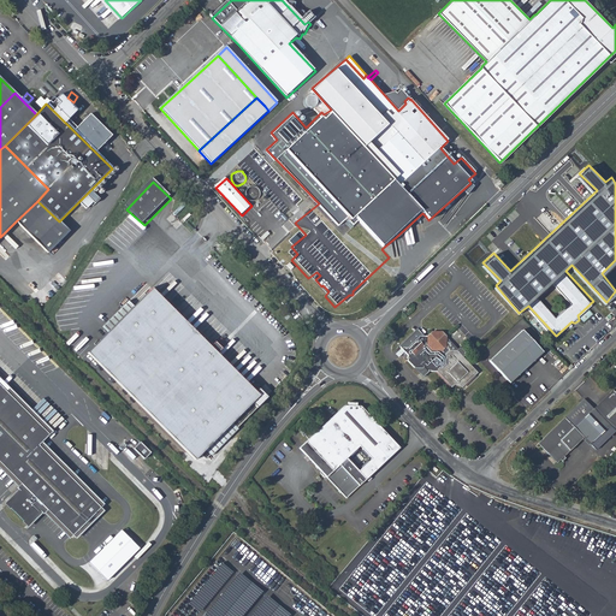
[(253,187),(250,188),(248,189),(247,190),(247,193),(247,195),(248,197),(249,200),(252,201),(254,201),(256,200),(259,199),(260,197),(261,195),(261,193),(260,190),(259,189),(258,187),(255,187),(253,187)]
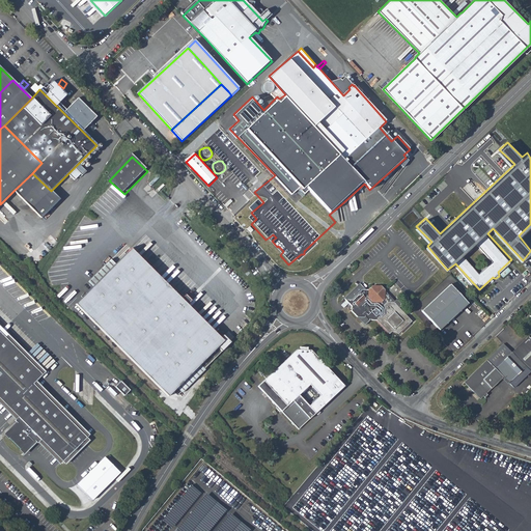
[(32,173),(14,191),(42,219),(60,200),(51,191),(32,173)]
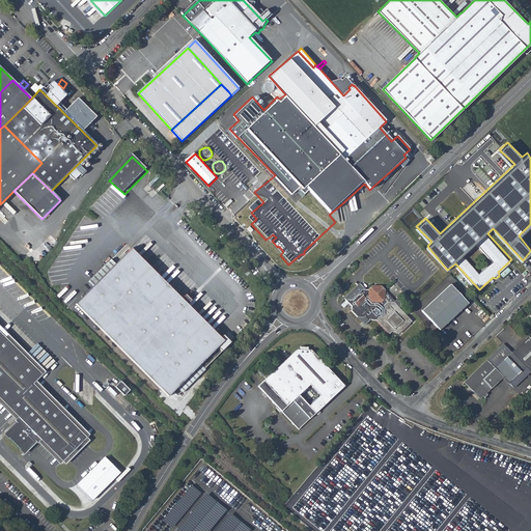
[(364,184),(341,204),(344,207),(367,187),(364,184)]
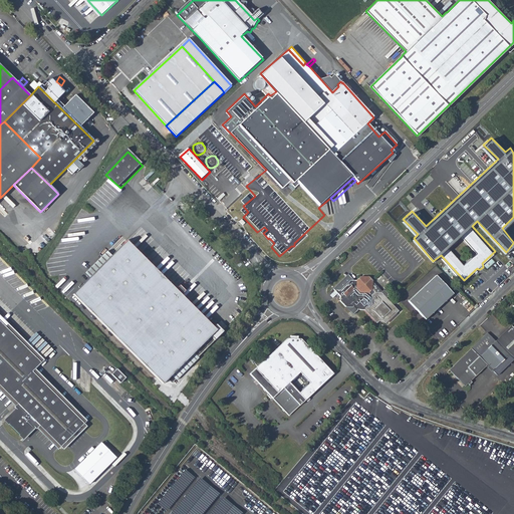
[(247,199),(242,193),(233,202),(239,207),(247,199)]
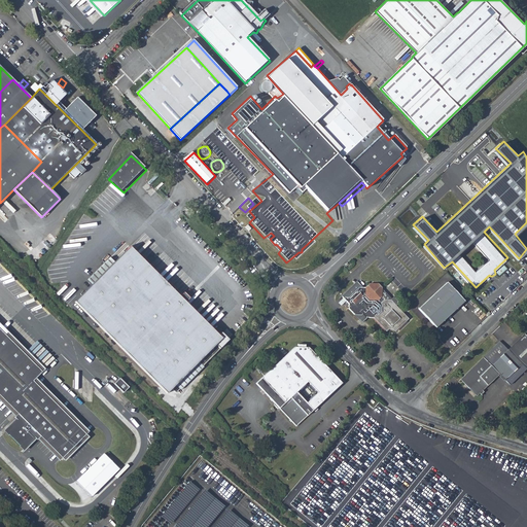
[(327,226),(313,240),(319,247),(335,234),(327,226)]
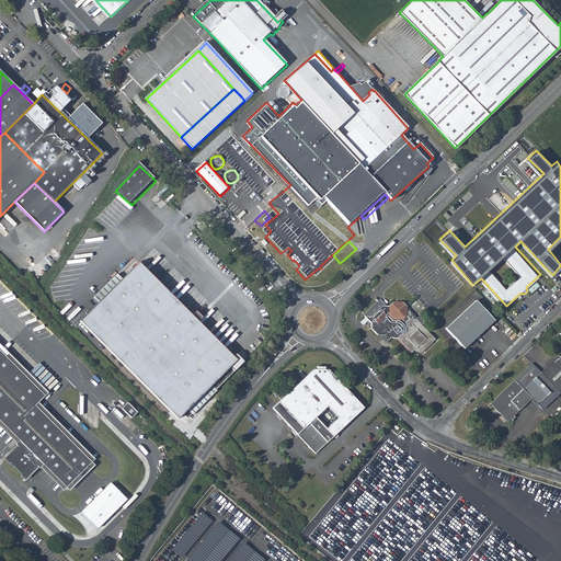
[(80,317),(178,415),(182,411),(185,408),(209,384),(229,364),(236,357),(233,355),(138,260),(121,276),(98,300),(80,317)]
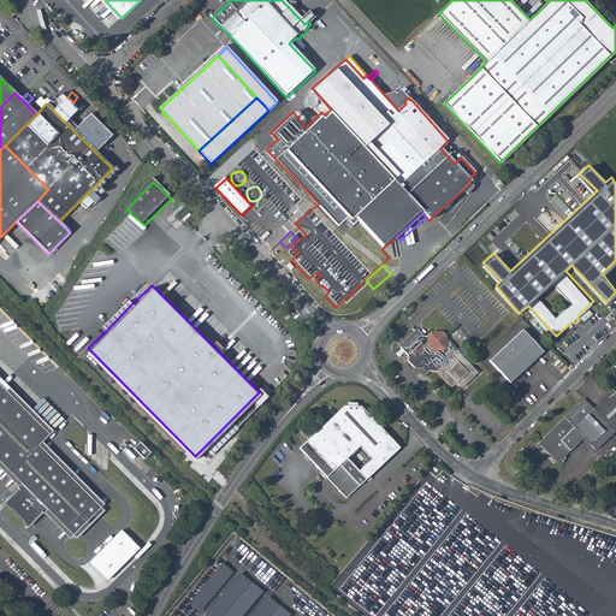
[(132,303),(129,300),(102,325),(107,330),(132,303)]
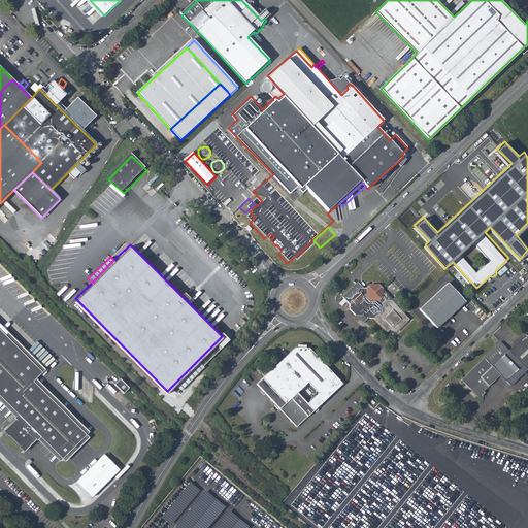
[(421,306),(439,325),(467,299),(449,281),(421,306)]
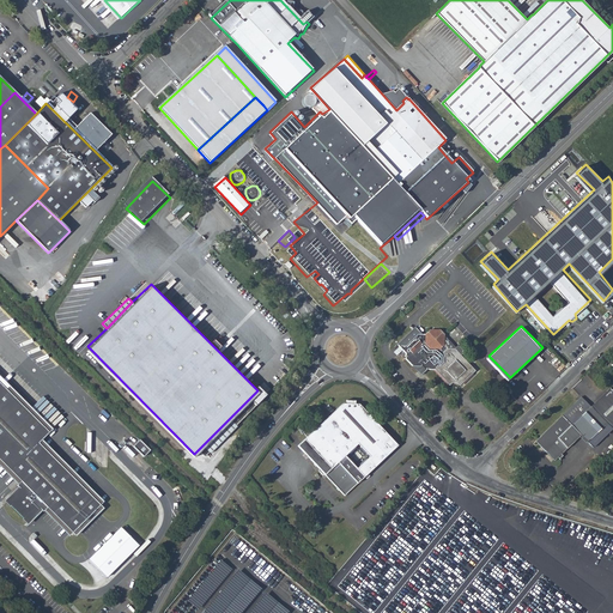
[(457,349),(442,331),(432,331),(428,335),(423,335),(417,328),(399,345),(407,354),(406,359),(413,368),(412,368),(420,377),(429,370),(437,371),(451,386),(455,383),(459,384),(461,386),(478,370),(463,354),(467,351),(461,345),(457,349)]
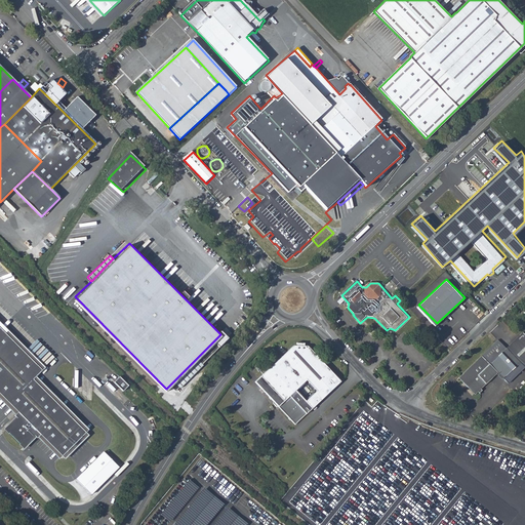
[(0,393),(18,412),(15,415),(18,418),(7,429),(26,446),(36,435),(38,438),(42,434),(64,455),(87,431),(33,378),(42,369),(0,327),(0,393)]
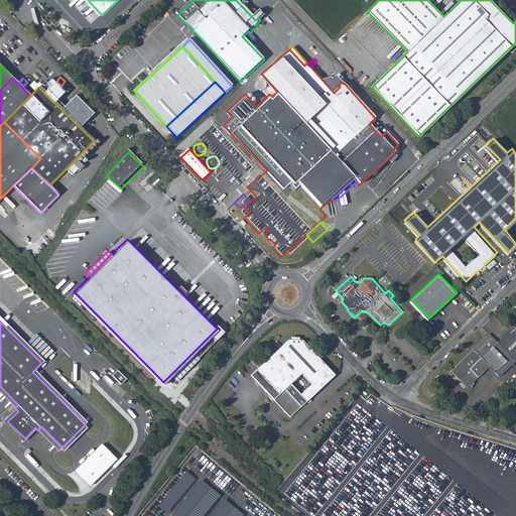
[(222,334),(224,331),(217,324),(215,327),(217,329),(222,334)]
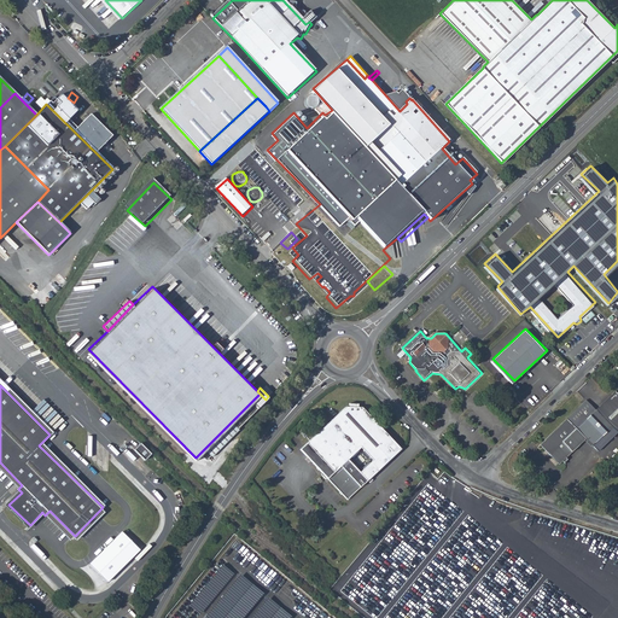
[(538,444),(557,464),(560,460),(563,462),(566,459),(564,458),(584,438),(596,450),(617,429),(617,395),(613,390),(594,409),(584,400),(564,419),(538,444)]
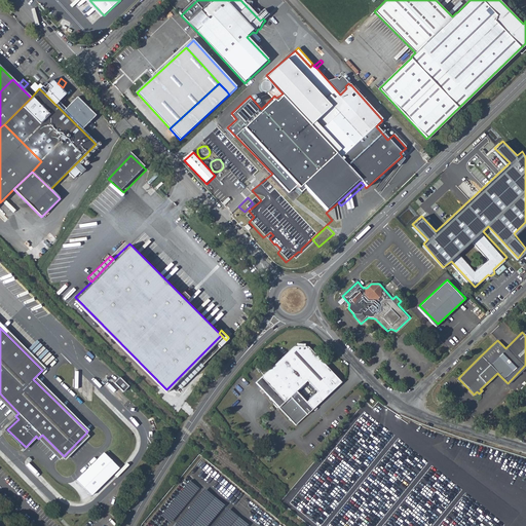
[(226,340),(221,335),(215,341),(220,346),(226,340)]
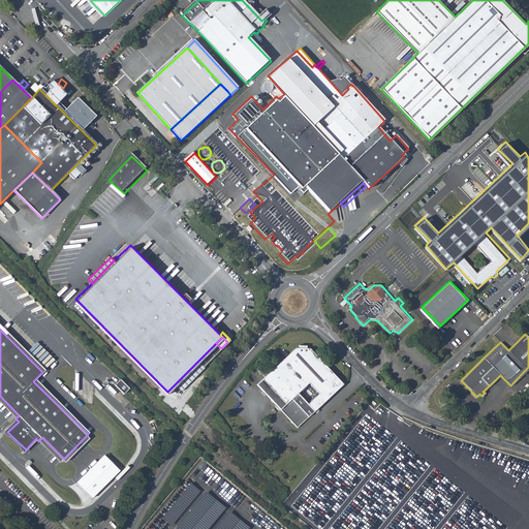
[(203,366),(221,348),(216,343),(197,362),(203,366)]
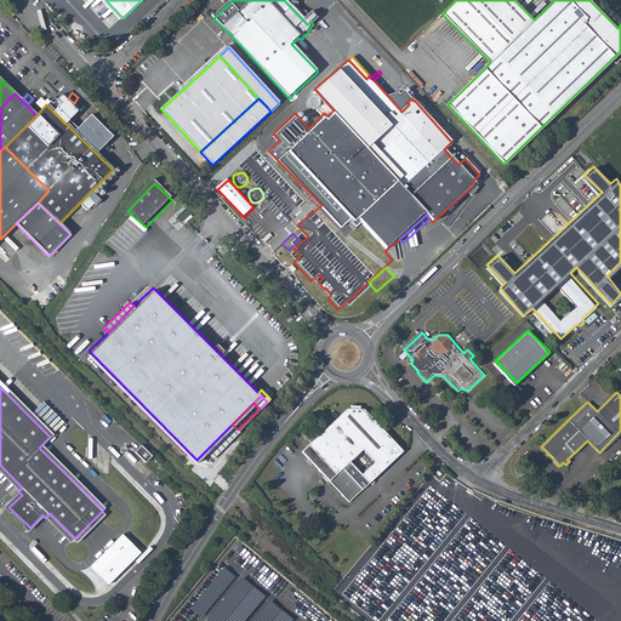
[(347,499),(368,479),(402,448),(363,406),(346,406),(300,449),(347,499)]
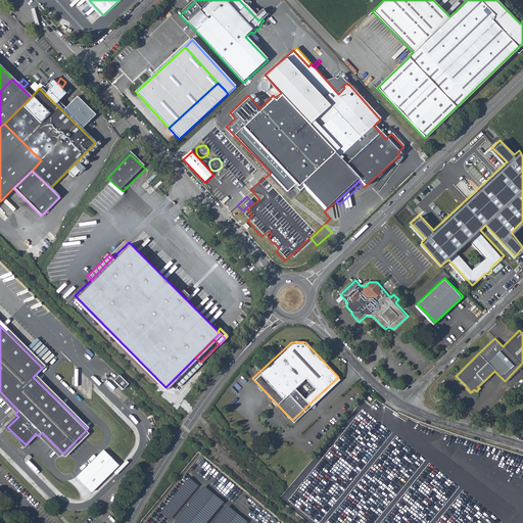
[(178,384),(200,362),(195,358),(173,380),(178,384)]
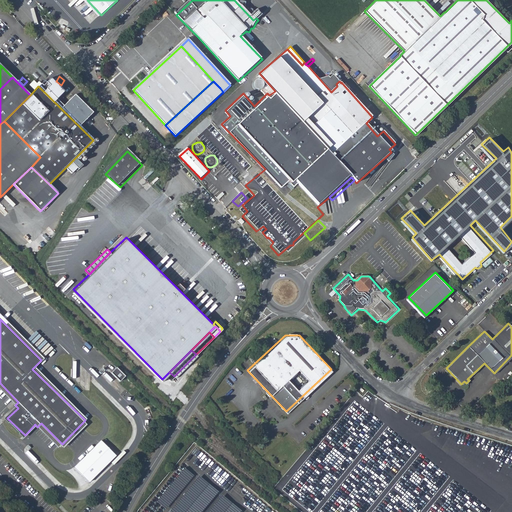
[(120,381),(126,375),(117,366),(111,372),(120,381)]
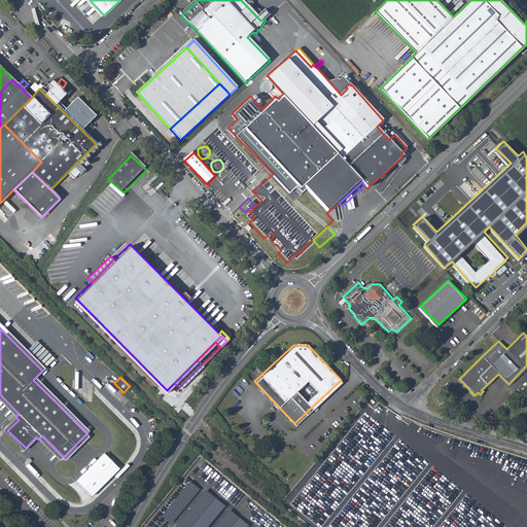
[(175,391),(179,387),(174,383),(171,386),(175,391)]
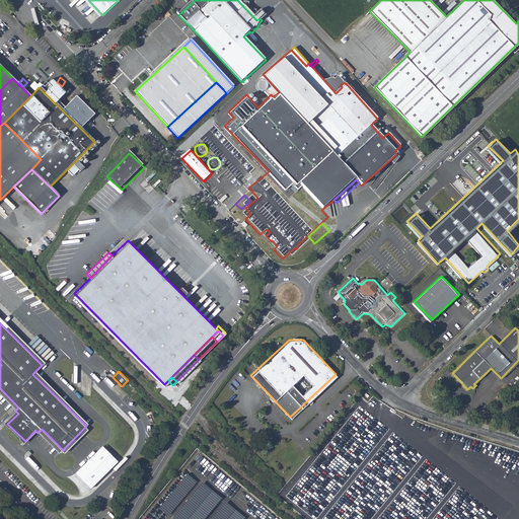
[(316,514),(321,518),(468,518),(448,501),(421,477),(426,470),(423,467),(427,464),(412,451),(409,455),(404,452),(398,459),(389,451),(368,477),(334,518),(321,508),(316,514)]
